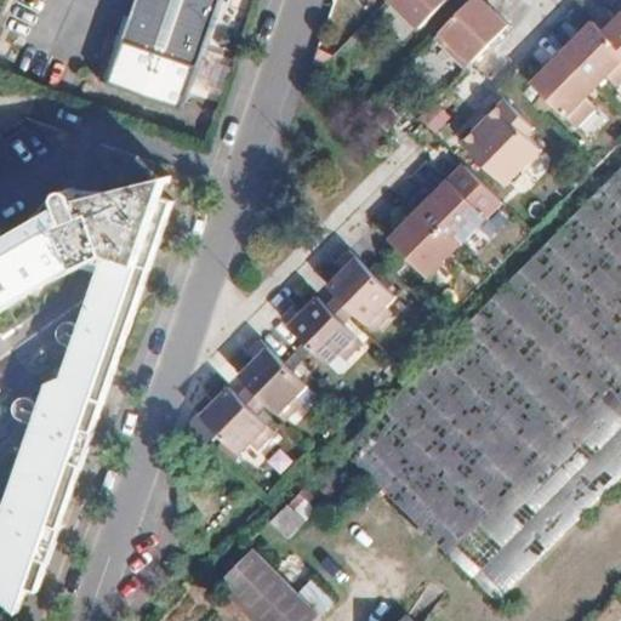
[(220,0),(135,0),(130,15),(120,11),(96,80),(158,102),(159,98),(183,107),(220,0)]
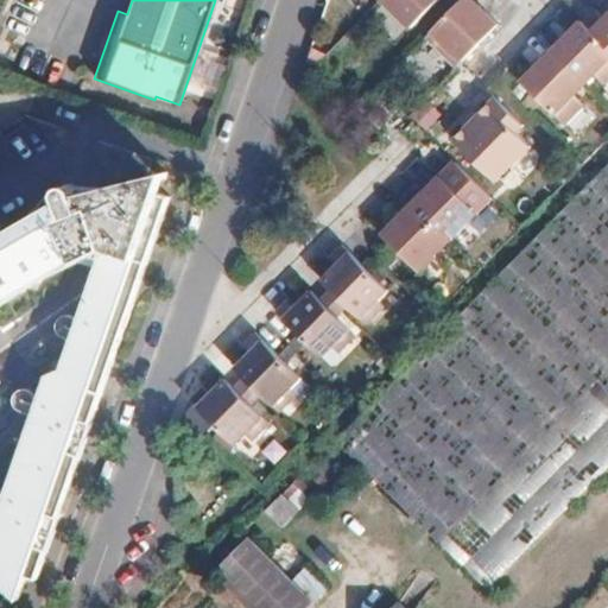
[(339,0),(360,21),(381,0),(339,0)]
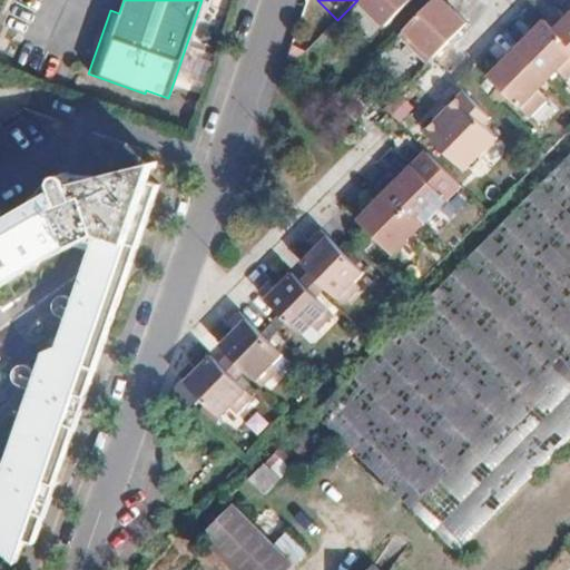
[(357,0),(337,20),(364,46),(401,9),(392,0),(357,0)]
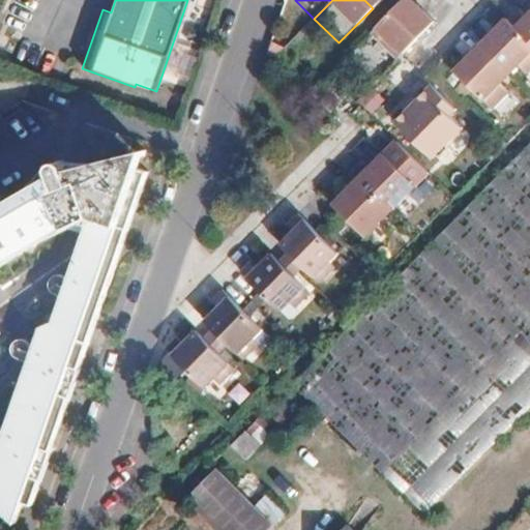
[(520,7),(504,23),(529,47),(529,13),(528,17),(520,7)]
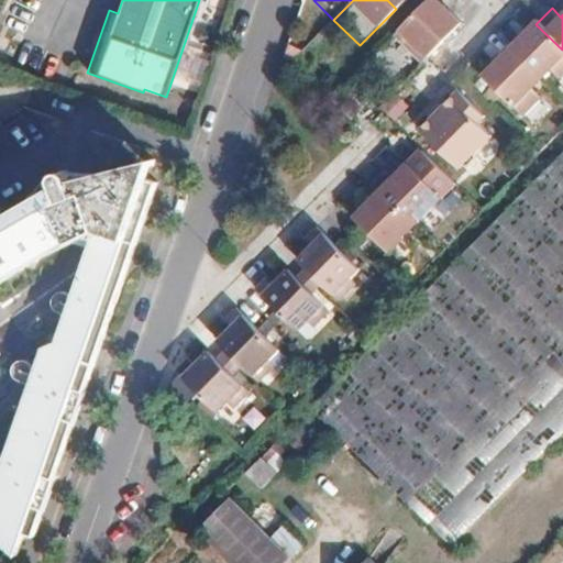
[(399,84),(443,41),(435,32),(417,12),(372,57),(399,84)]
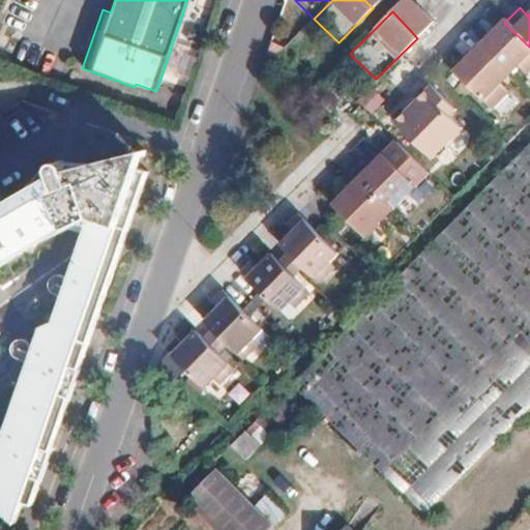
[(496,42),(486,53),(517,85),(529,70),(529,47),(504,23),(491,36),(496,42)]
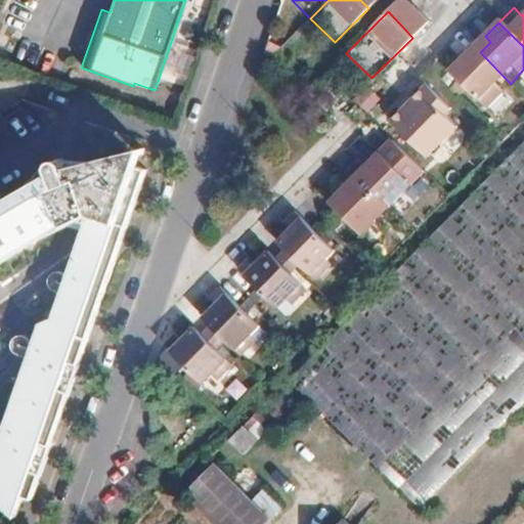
[(474,47),(480,52),(490,42),(485,36),(474,47)]
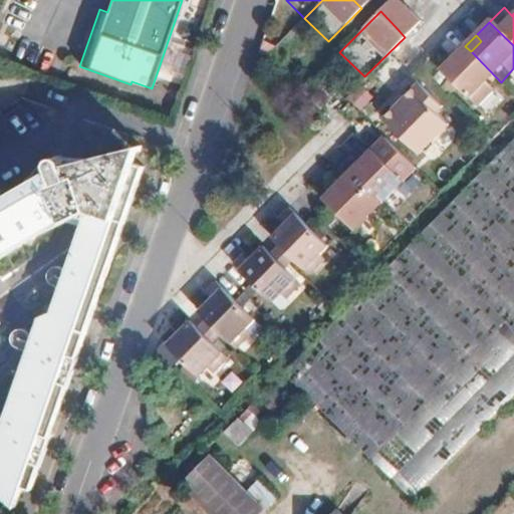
[(465,46),(456,54),(462,60),(471,51),(465,46)]
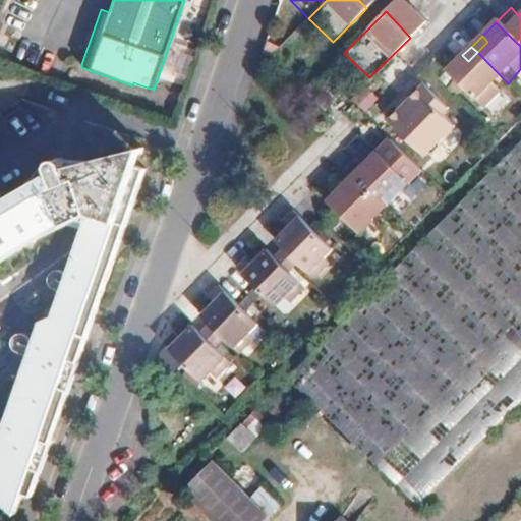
[(482,110),(508,83),(477,52),(468,61),(462,55),(445,72),(453,80),(482,110)]
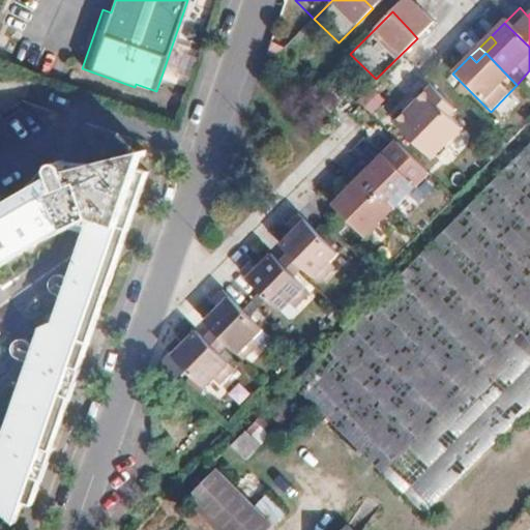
[(411,105),(392,123),(430,159),(432,156),(437,156),(444,150),(444,144),(460,128),(441,110),(447,104),(423,81),(406,99),(411,105)]
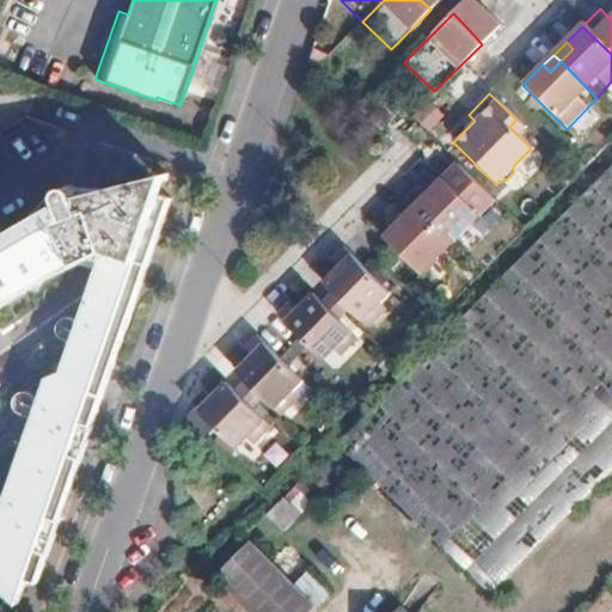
[(611,165),(340,442),(491,594),(611,472),(611,165)]
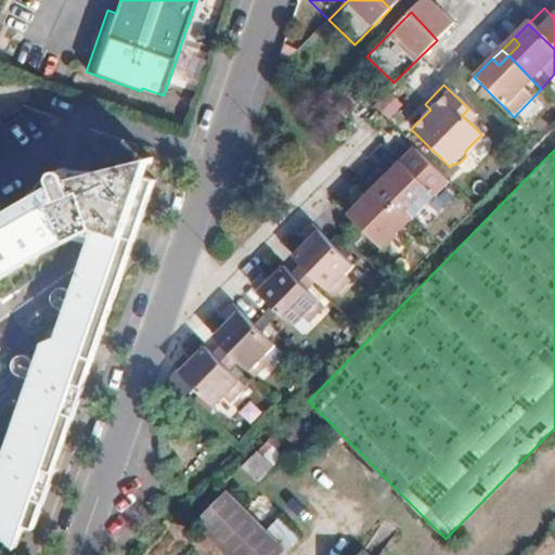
[(379,167),(366,180),(409,220),(436,194),(401,160),(387,175),(379,167)]
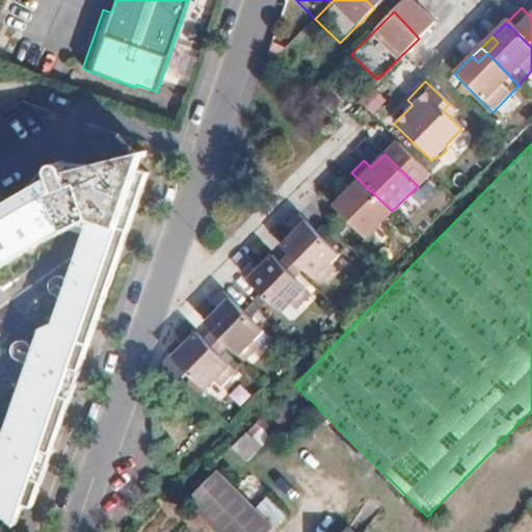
[(0,266),(81,219),(91,217),(53,333),(43,329),(0,450),(0,512),(12,523),(20,503),(30,505),(147,170),(114,159),(68,169),(67,164),(63,161),(59,160),(55,162),(53,164),(52,168),(54,175),(0,206),(0,266)]
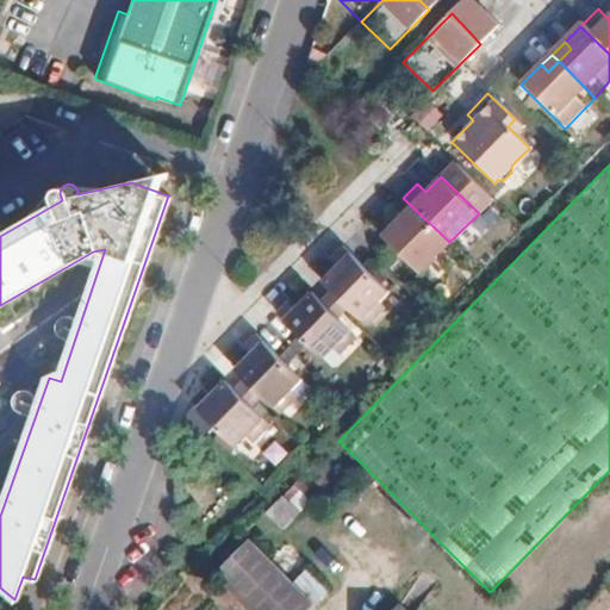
[(449,242),(403,198),(391,210),(399,218),(383,235),(419,272),(449,242)]
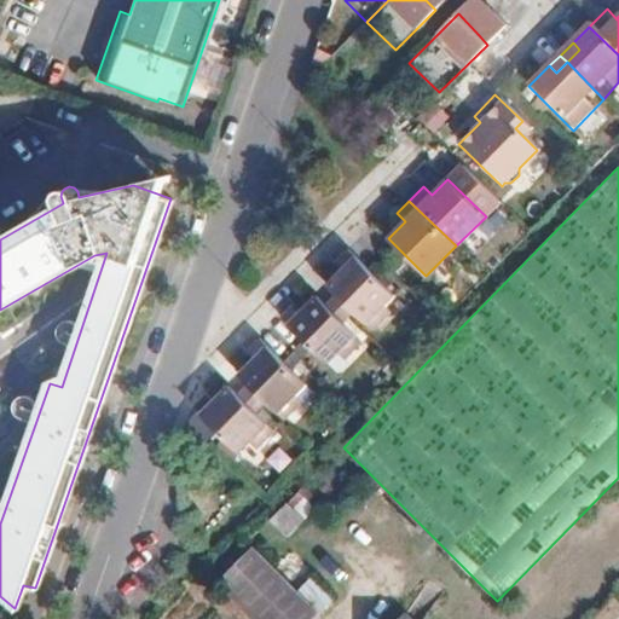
[(391,296),(345,250),(330,264),(339,271),(324,285),(369,330),(386,313),(380,306),(391,296)]
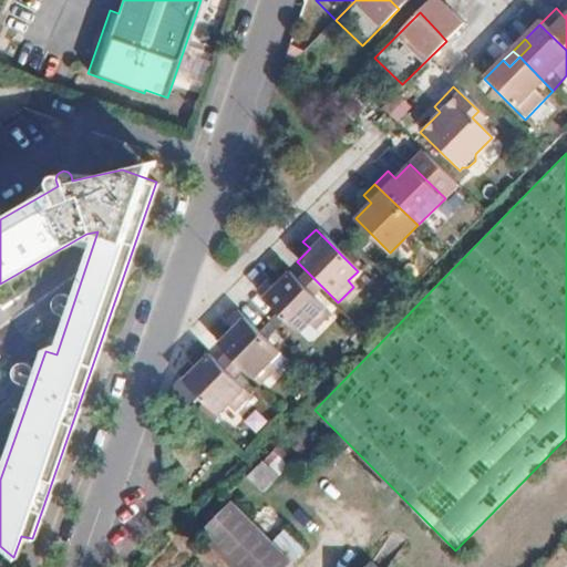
[(272,285),(266,278),(256,288),(298,331),(306,323),(312,329),(329,312),(286,271),(272,285)]
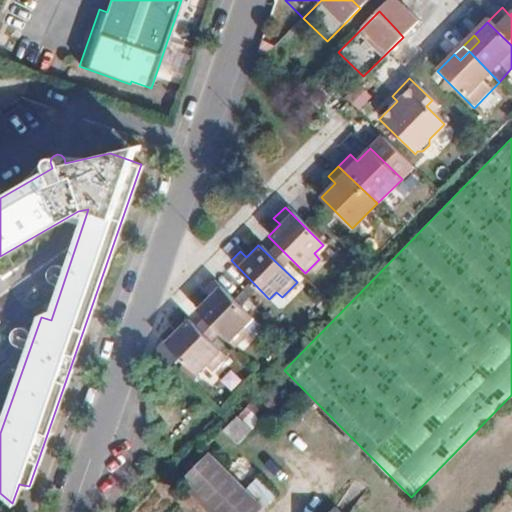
[(250,318),(211,280),(200,291),(207,298),(194,310),(232,347),(246,333),(241,328),(250,318)]
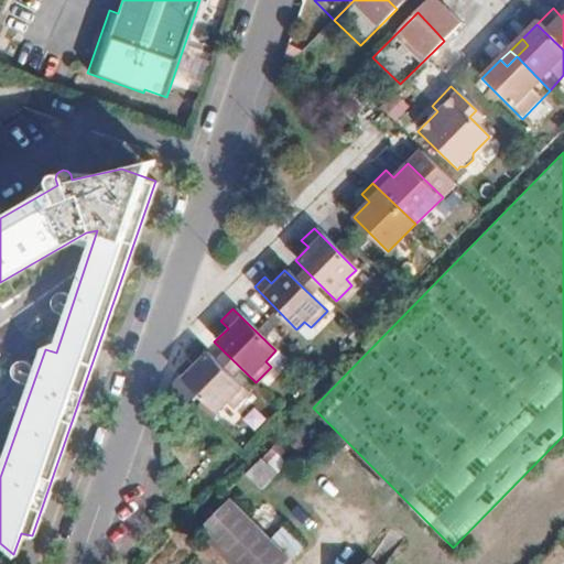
[(205,350),(193,362),(185,356),(172,370),(214,413),(225,402),(230,408),(246,392),(205,350)]
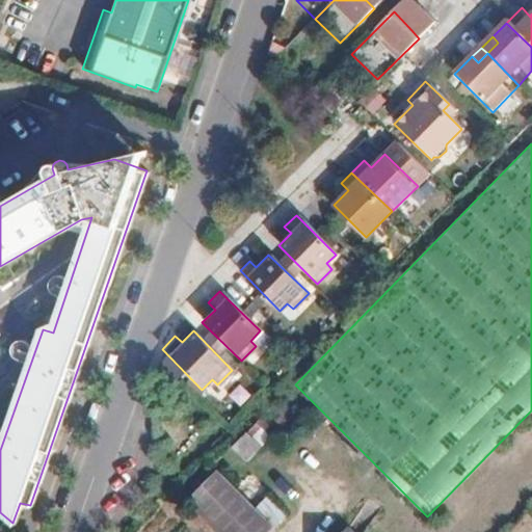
[(247,404),(251,389),(235,384),(231,400),(247,404)]
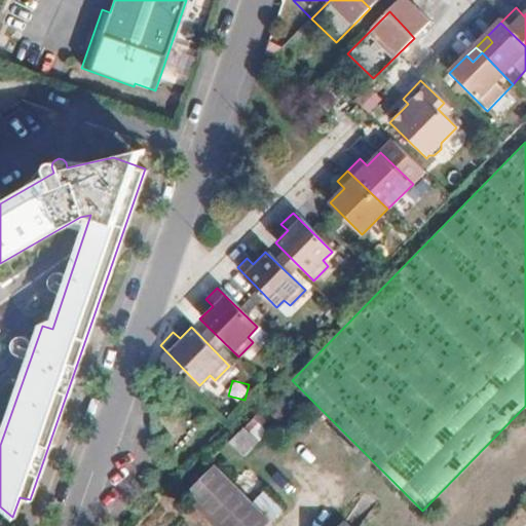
[(255,418),(247,426),(262,441),(269,433),(255,418)]
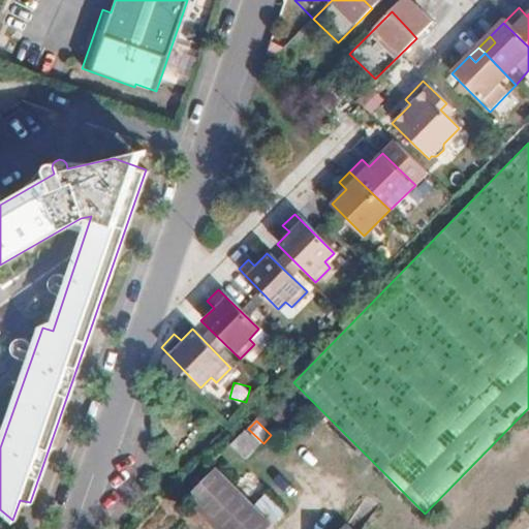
[(246,430),(232,443),(247,458),(260,444),(246,430)]
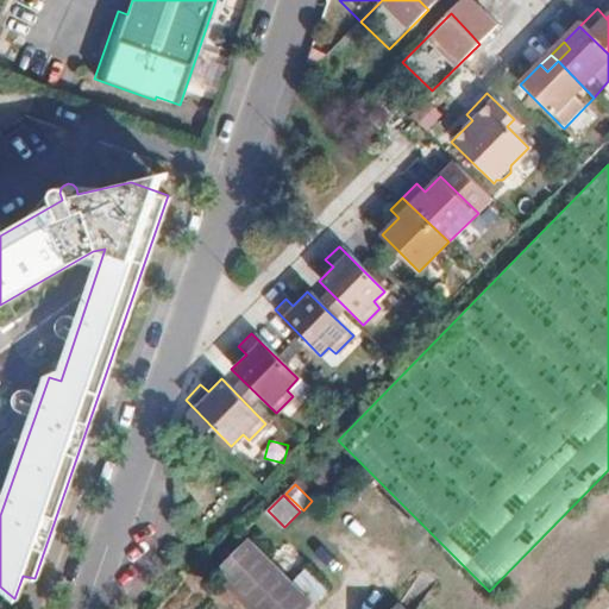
[(250,538),(217,572),(253,608),(308,608),(327,591),(325,589),(337,577),(300,534),(287,545),(307,569),(294,581),(250,538)]
